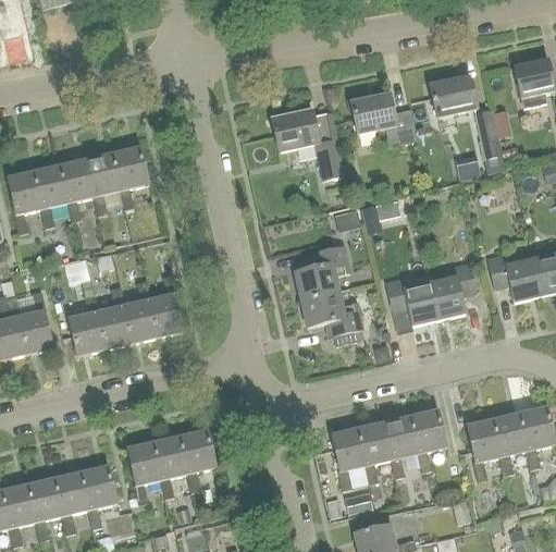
[(548,58),(516,64),(522,97),(524,107),(546,102),(545,93),(555,90),(548,58)]
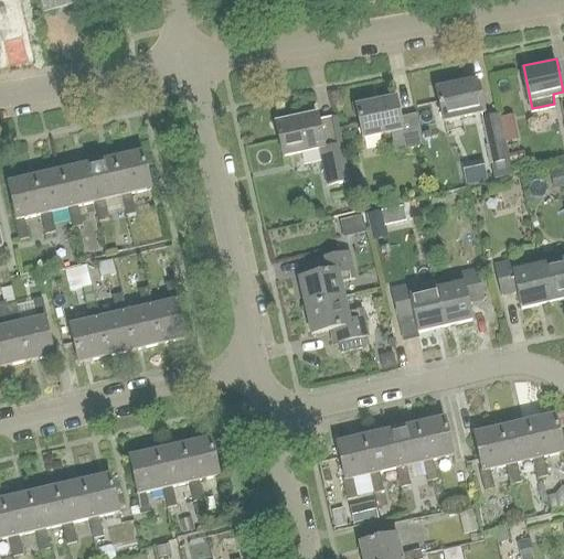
[(443,118),(483,109),(477,77),(436,86),(443,118)]
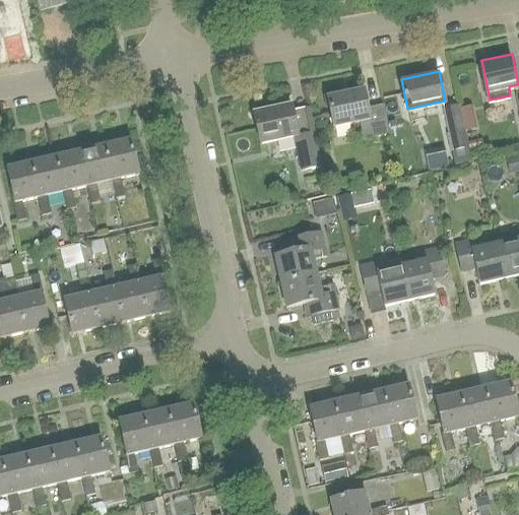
[(364,137),(390,131),(384,102),(369,106),(365,87),(327,95),(333,125),(360,119),(364,137)]
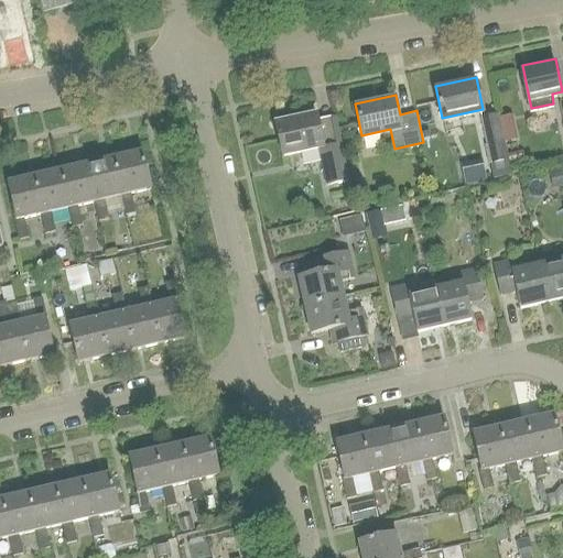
[(489,161),(508,156),(498,110),(480,113),(487,141),(485,142),(489,161)]
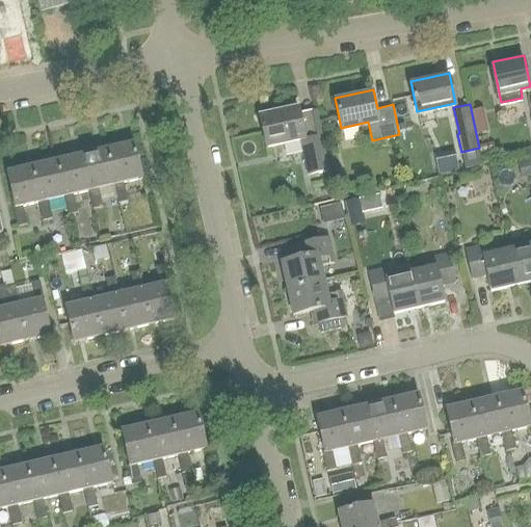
[(329,167),(318,119),(301,123),(298,105),(259,114),(266,145),(300,137),(308,172),(329,167)]
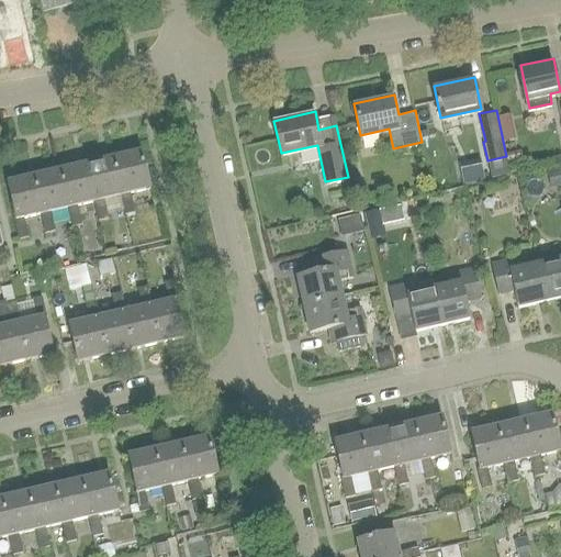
[(142,148),(114,154),(123,191),(121,192),(125,211),(135,209),(131,190),(150,185),(142,148)]
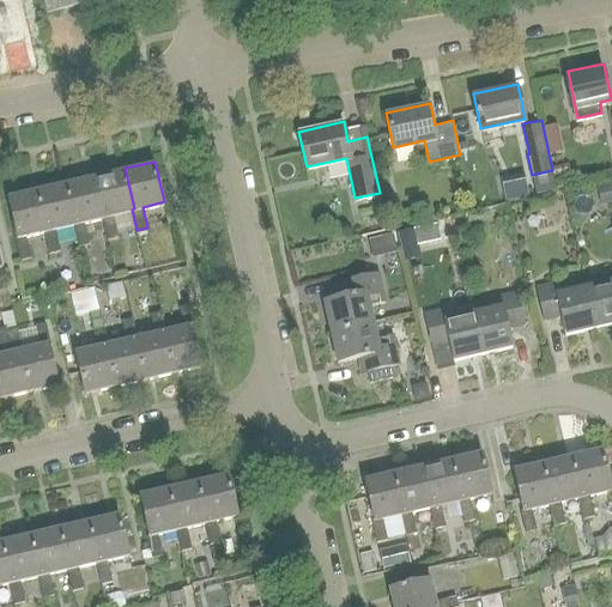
[(134,208),(125,168),(96,175),(105,216),(103,216),(108,237),(119,235),(114,213),(132,210),(134,208)]
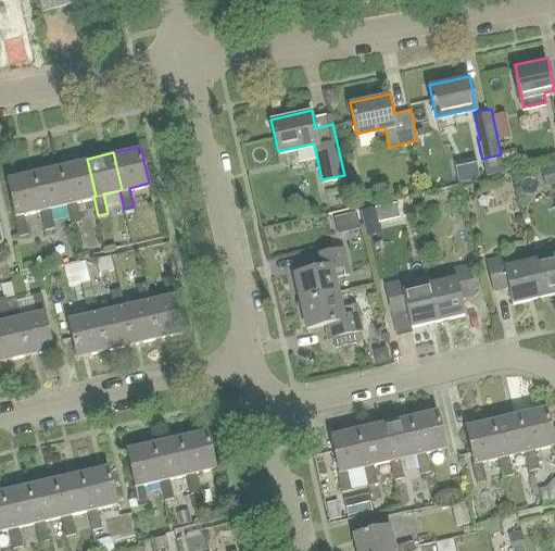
[(96,196),(87,159),(61,165),(68,201),(66,202),(71,221),(80,218),(76,200),(93,196),(96,196)]
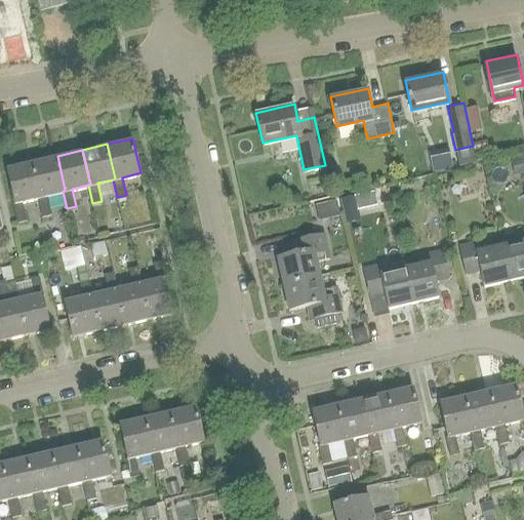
[(65,190),(57,156),(32,161),(40,196),(39,197),(43,214),(51,212),(47,195),(63,191),(65,190)]
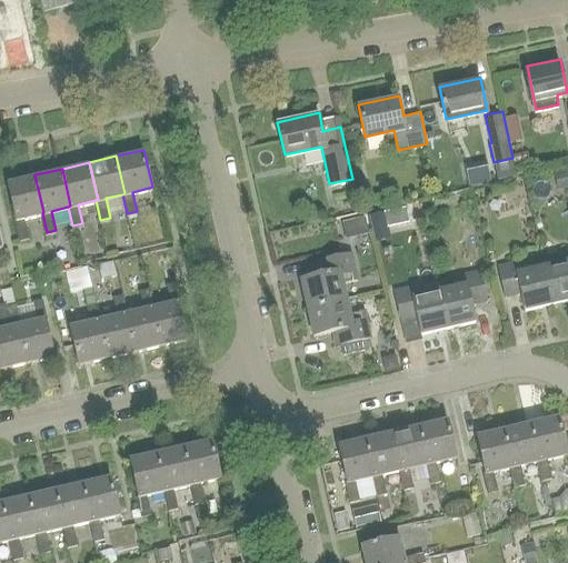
[(43,212),(35,174),(8,181),(16,218),(15,218),(19,239),(29,235),(25,217),(42,213),(43,212)]
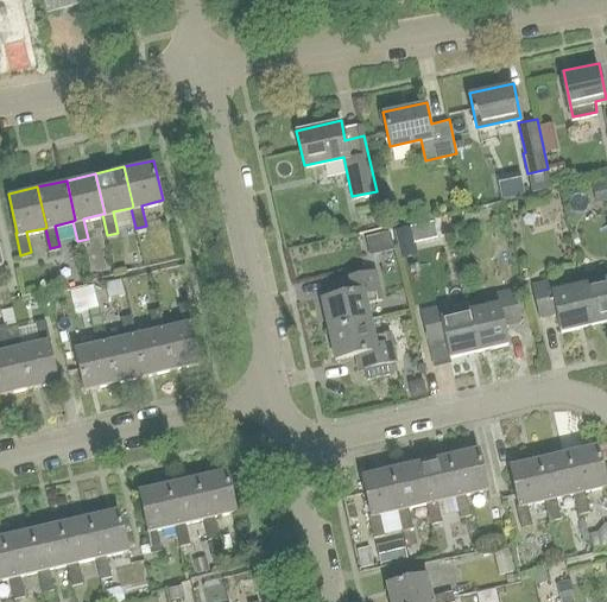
[(391,228),(368,233),(372,252),(394,246),(391,228)]
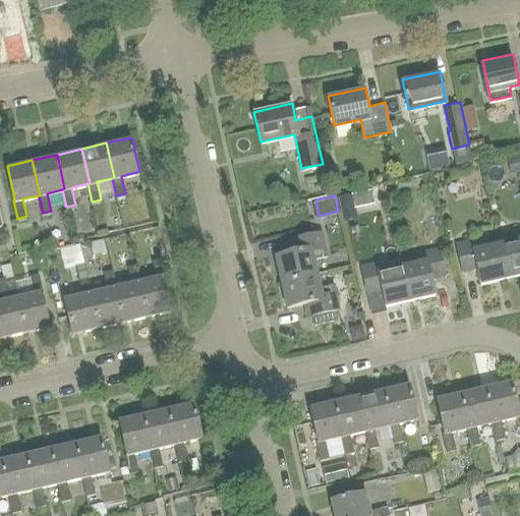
[(514,238),(499,241),(507,277),(519,273),(519,226),(512,229),(514,238)]
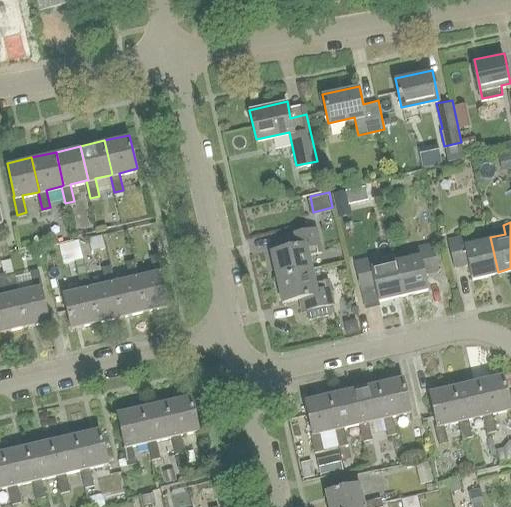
[(271,250),(276,275),(313,266),(310,253),(322,250),(317,225),(290,231),(293,244),(271,250)]
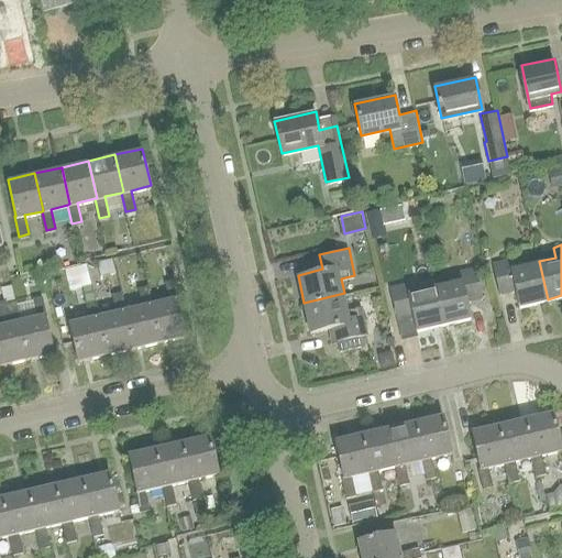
[(520,306),(548,299),(539,261),(521,265),(518,255),(493,261),(500,293),(516,288),(520,306)]
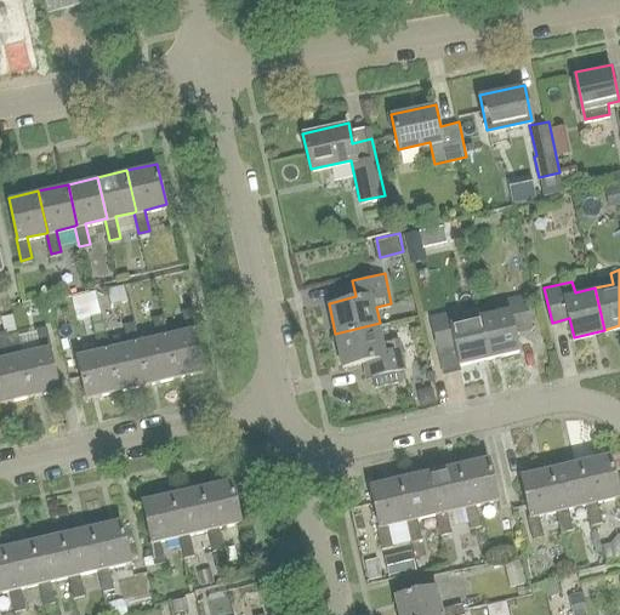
[(500,309),(479,314),(489,356),(521,348),(516,330),(533,326),(525,292),(498,299),(500,309)]
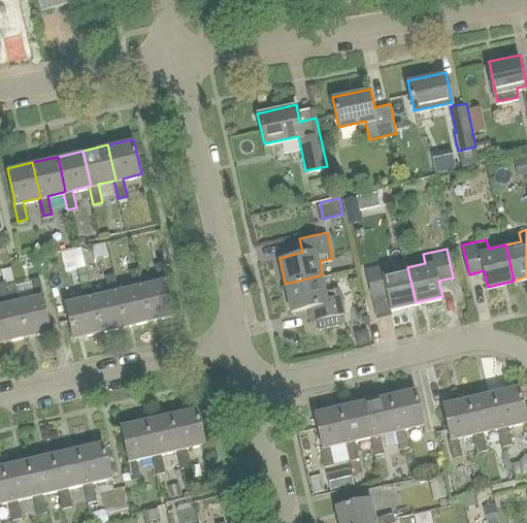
[(141,284),(149,320),(174,314),(167,280),(168,280),(164,260),(154,262),(158,281),(142,284),(141,284)]
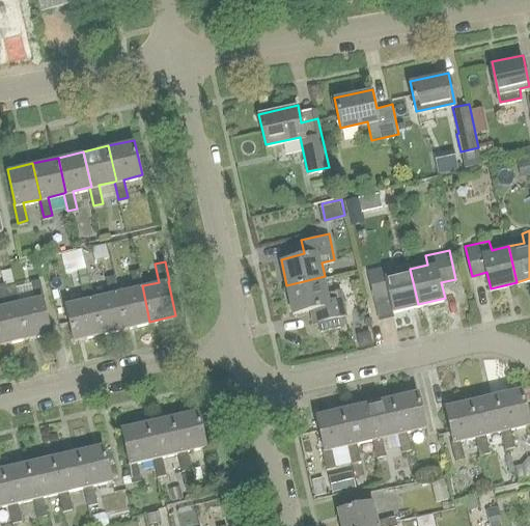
[(393,310),(418,304),(410,269),(395,272),(392,263),(367,269),(374,298),(390,294),(393,310)]
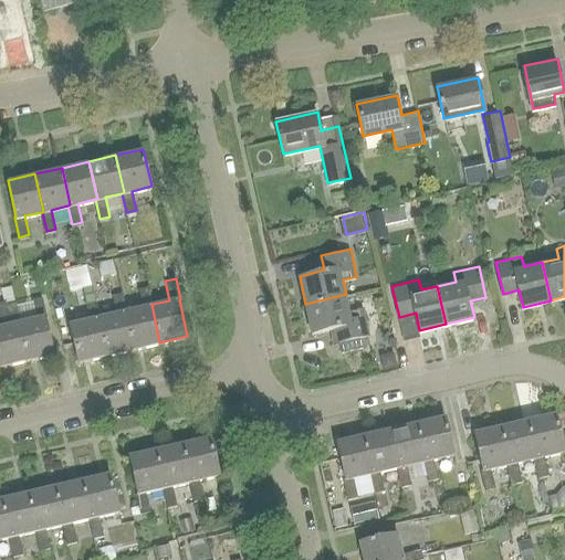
[(133,348),(159,342),(152,304),(153,304),(148,285),(137,287),(142,306),(125,310),(124,310),(133,348)]
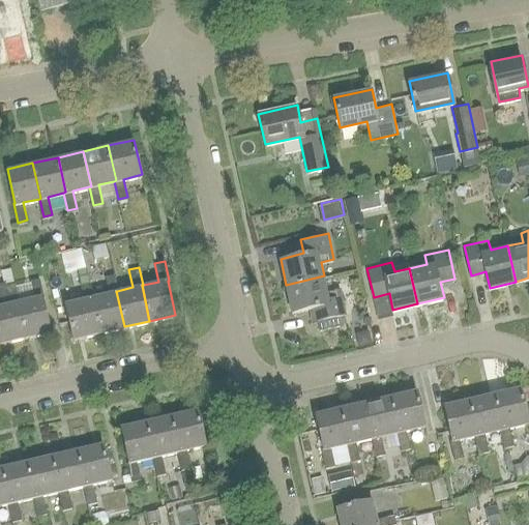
[(98,332),(124,326),(116,291),(117,291),(113,273),(105,274),(109,293),(93,296),(91,297),(98,332)]
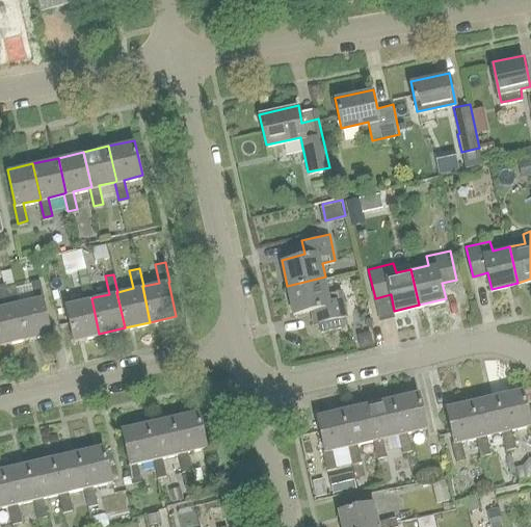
[(325,277),(287,286),(293,313),(316,308),(322,330),(342,325),(340,316),(348,314),(342,289),(328,292),(325,277)]
